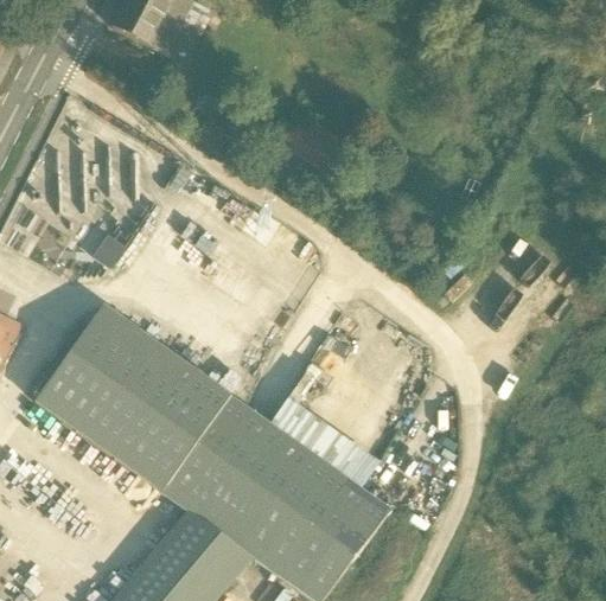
[(127,0),(114,25),(173,57),(193,21),(185,17),(195,0),(127,0)]
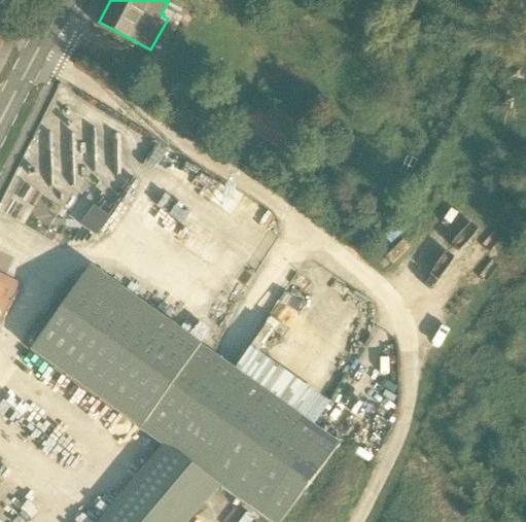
[(95,202),(80,221),(97,233),(110,213),(95,202)]
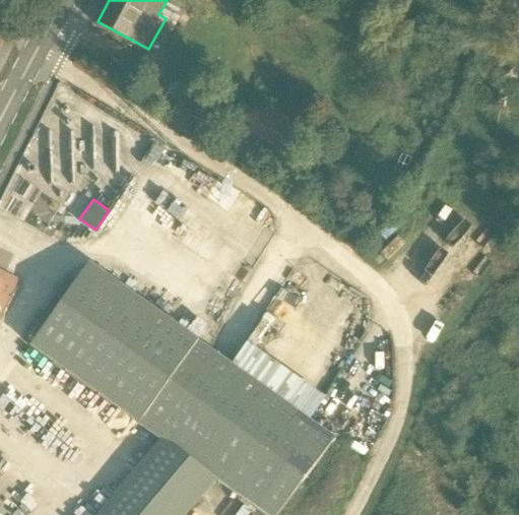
[(163,436),(96,514),(184,514),(218,474),(274,514),(335,434),(89,260),(78,276),(70,271),(59,286),(66,293),(52,313),(42,306),(27,326),(37,333),(31,341),(163,436)]
